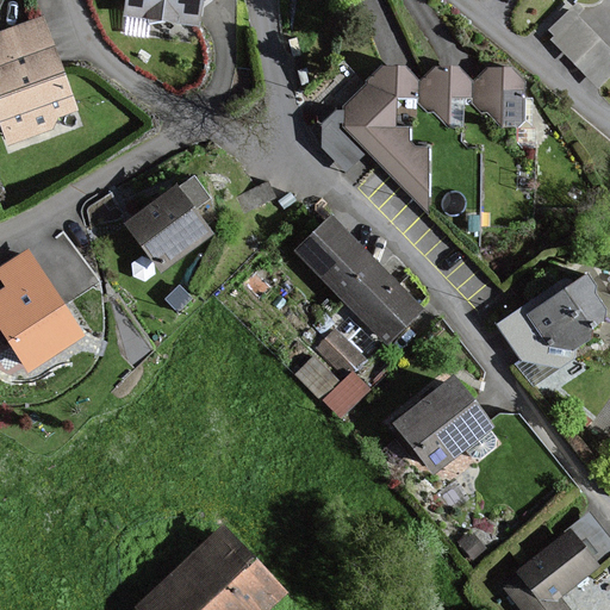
[(123,0),(120,14),(191,26),(195,0),(123,0)]
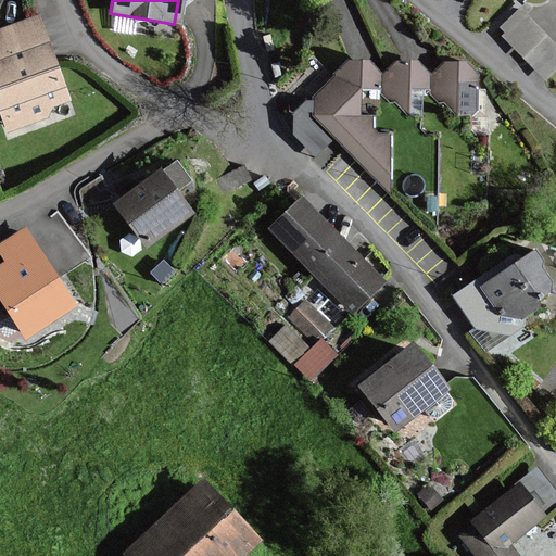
[(555,65),(555,42),(538,25),(536,25),(523,12),(503,33),(547,75),(555,65)]
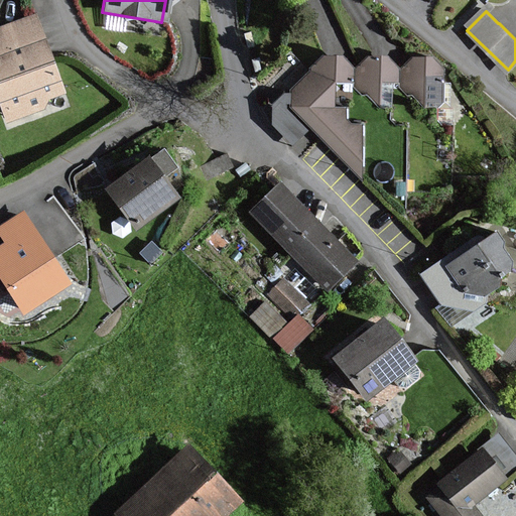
[(63,94),(36,17),(0,29),(0,114),(1,116),(63,94)]
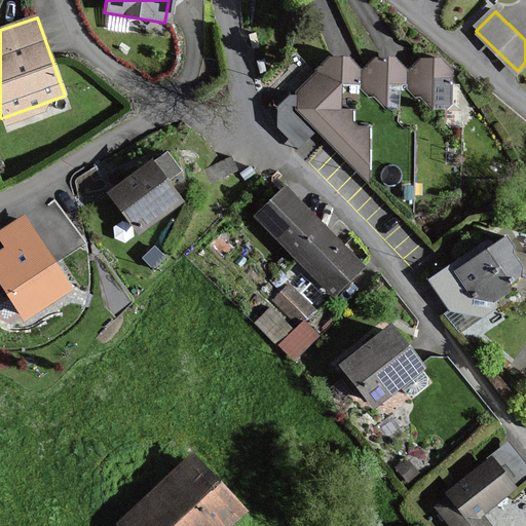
[(349,121),(354,116),(340,103),(357,86),(358,61),(326,60),(287,101),(367,182),(367,139),(349,121)]
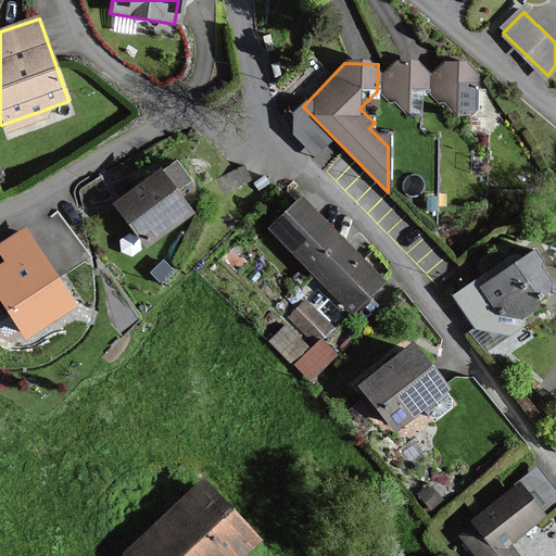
[(432,65),(378,64),(377,91),(405,118),(432,91),(432,65)]
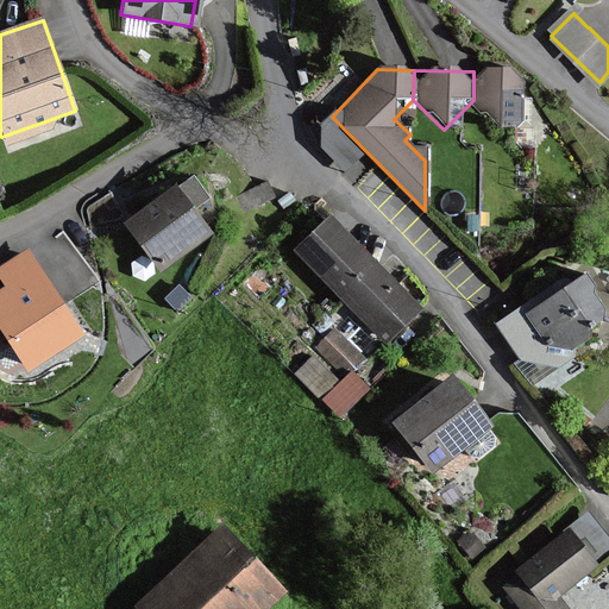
[(502,129),(538,93),(518,73),(473,71),(473,100),(502,129)]
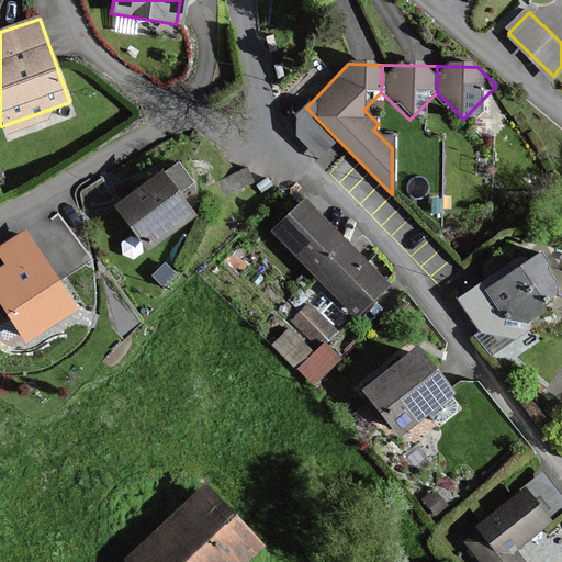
[(197,217),(164,170),(113,205),(146,253),(197,217)]
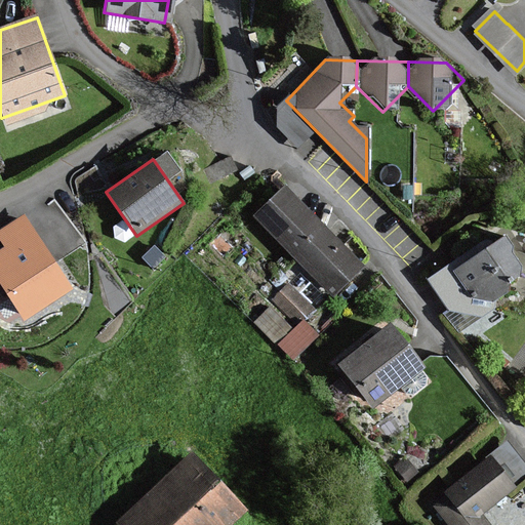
[(362,269),(288,186),(253,216),(327,299),(362,269)]
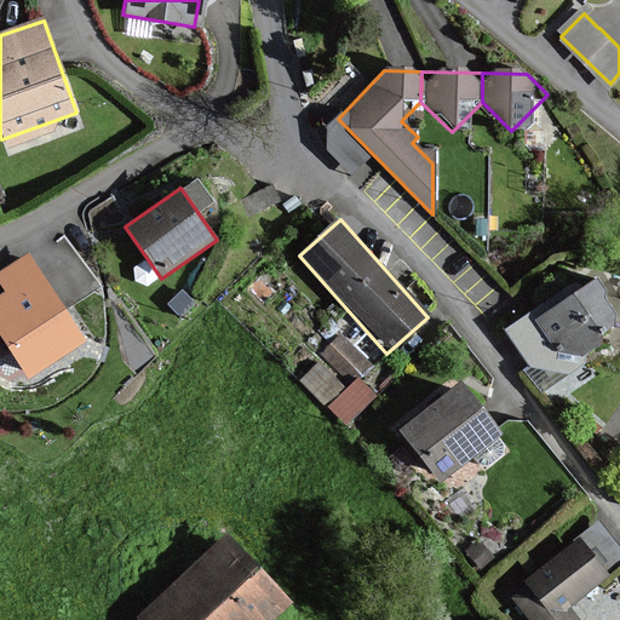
[(84,346),(27,258),(0,274),(0,290),(5,297),(0,299),(0,339),(27,382),(84,346)]
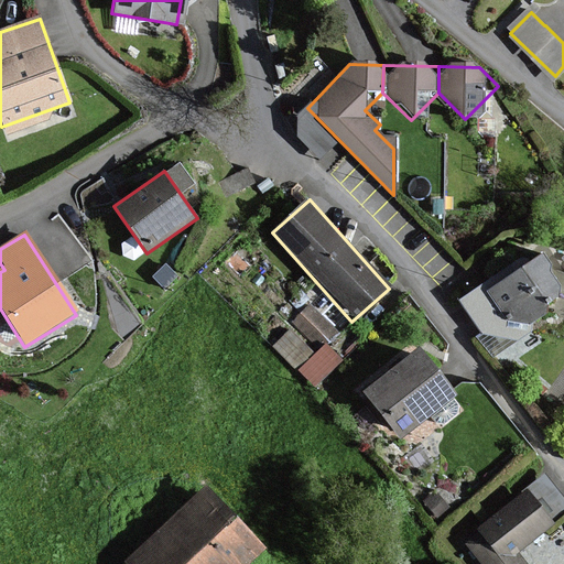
[(563,292),(563,290),(537,253),(485,292),(513,331),(563,292)]
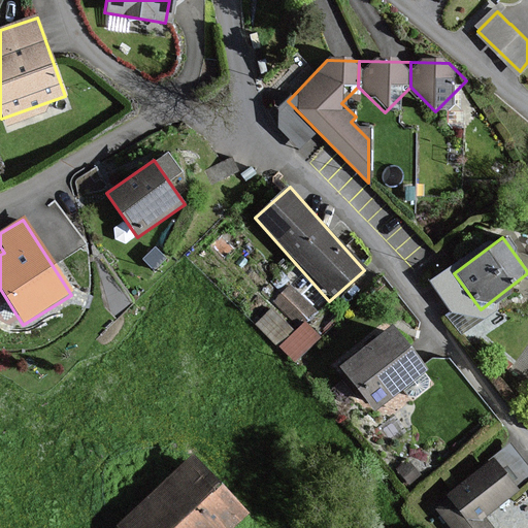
[(281,341),(295,357),(322,332),(306,317),(281,341)]
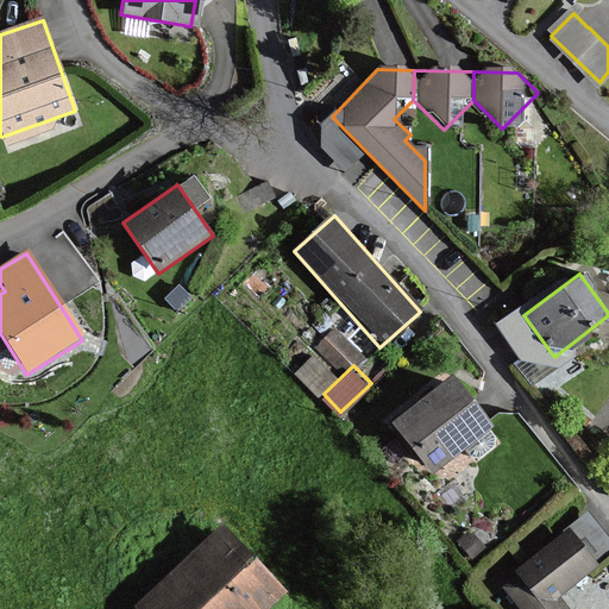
[(483,431),(446,381),(390,421),(427,471),(483,431)]
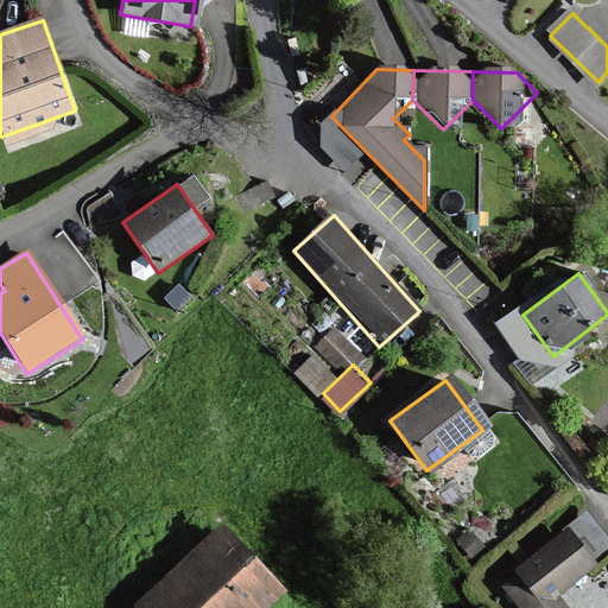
[(261,607),(279,593),(217,525),(133,603),(137,607),(261,607)]
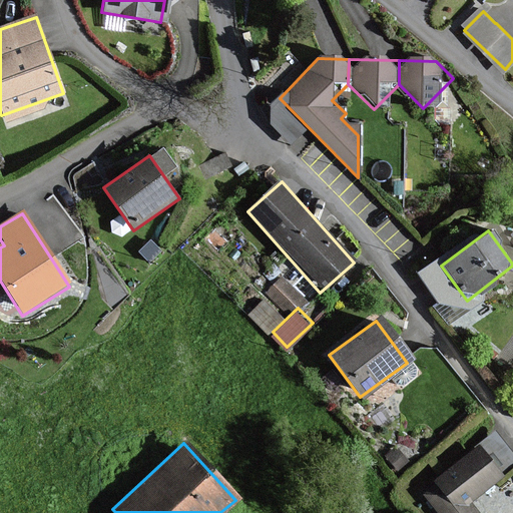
[(500,475),(478,448),(420,496),(433,512),(477,512),(468,501),(500,475)]
